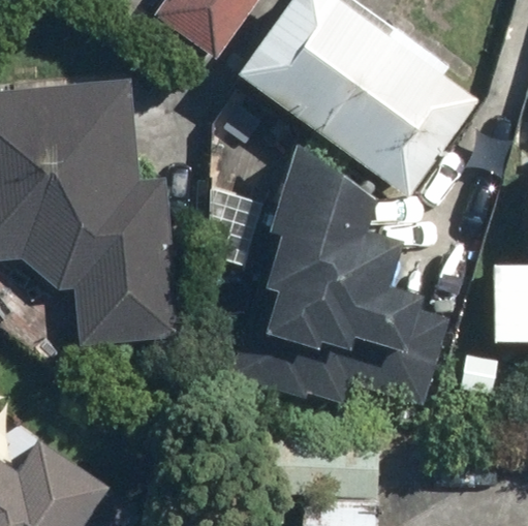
[(166,0),(156,16),(216,58),(256,0),(166,0)]
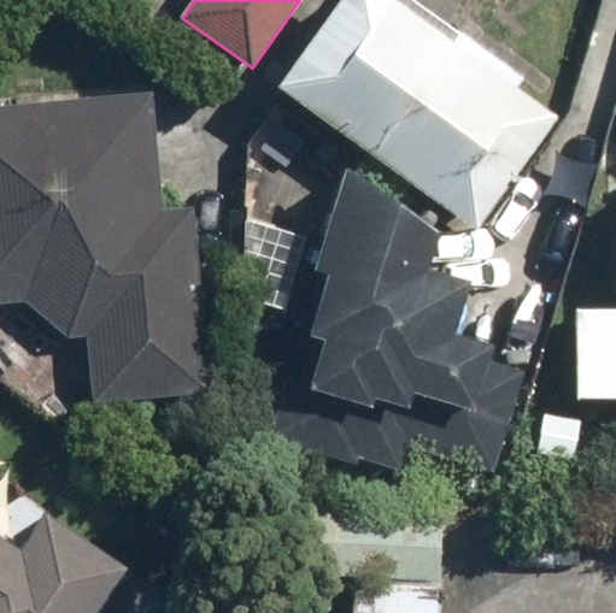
[(562,119),(520,89),(531,75),(463,27),(452,42),(391,0),(339,0),(279,89),(484,231),(562,119)]
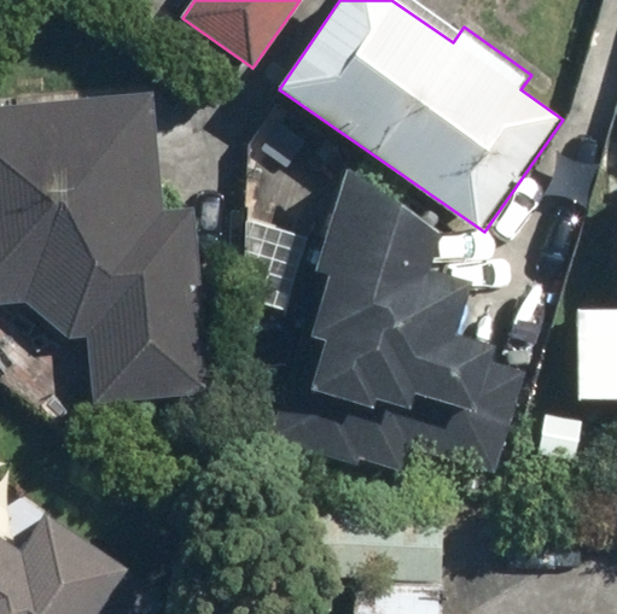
[(0,303),(23,302),(60,338),(87,337),(91,402),(208,395),(196,209),(159,211),(151,93),(0,104),(0,303)]
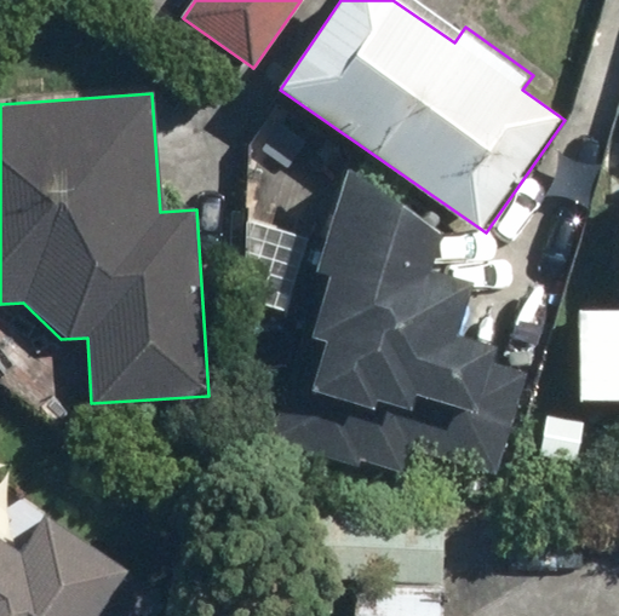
[(469,275),(430,268),(440,216),(351,159),(331,248),(308,243),(270,439),(502,485),(525,370),(487,363),(491,340),(458,334),(469,275)]
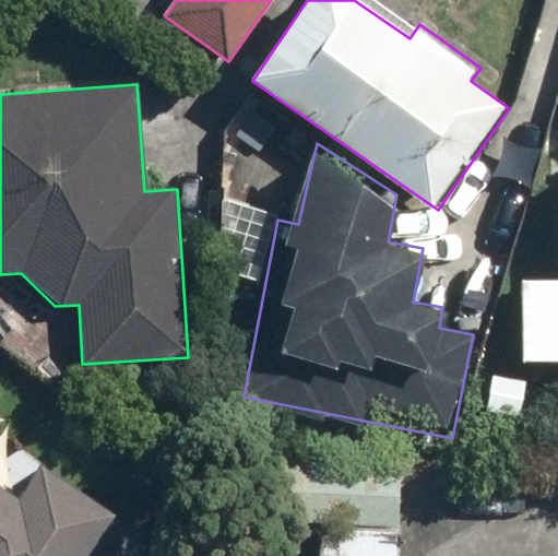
[(557,275),(524,276),(523,358),(557,357),(557,275)]
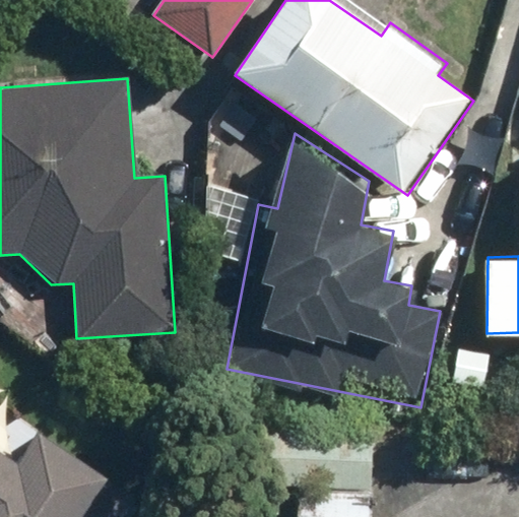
[(299,493),(297,516),(370,516),(374,432),(265,427),(262,491),(299,493)]
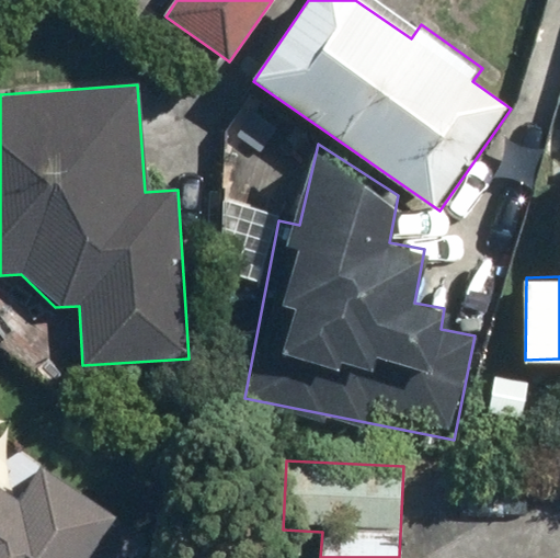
[(20,493),(0,481),(0,557),(140,557),(151,542),(35,469),(20,493)]
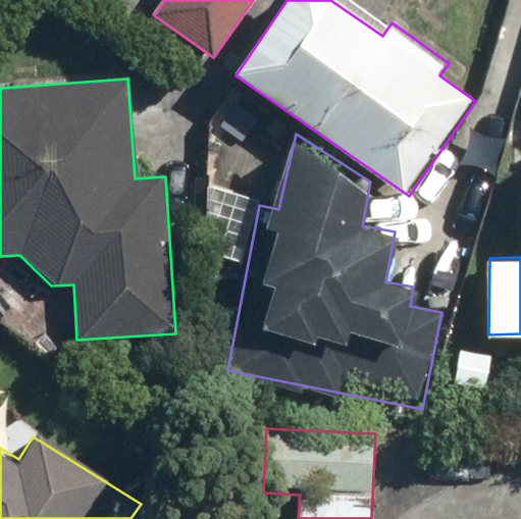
All buildings are outlined.
